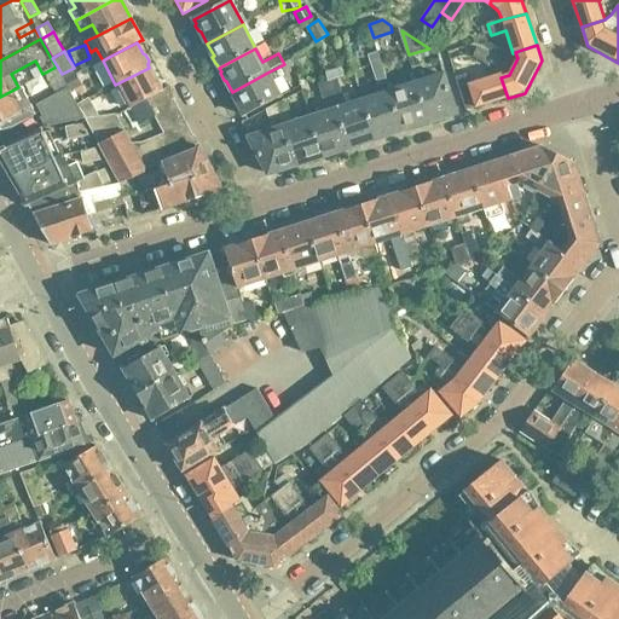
[(368,55),(377,85),(387,81),(377,52),(368,55)]
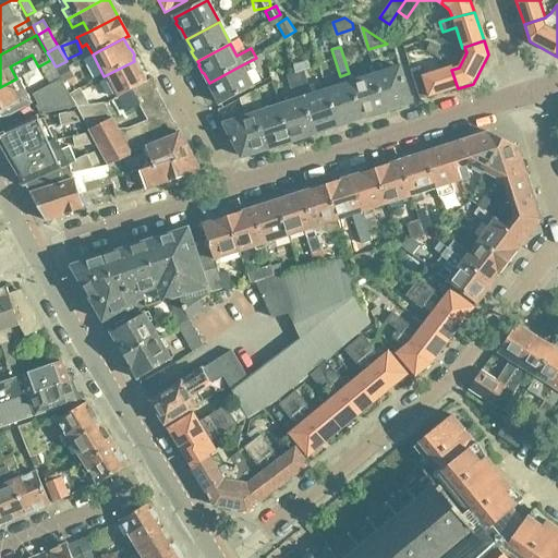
[(50,60),(40,65),(45,75),(48,73),(52,83),(60,79),(50,60)]
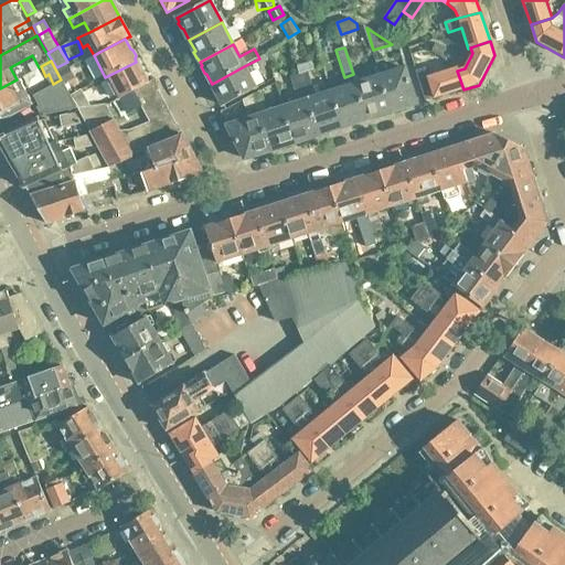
[(147,82),(142,73),(142,70),(140,65),(137,63),(136,62),(105,77),(105,78),(110,89),(112,89),(117,99),(134,91),(153,81),(152,80),(147,82)]
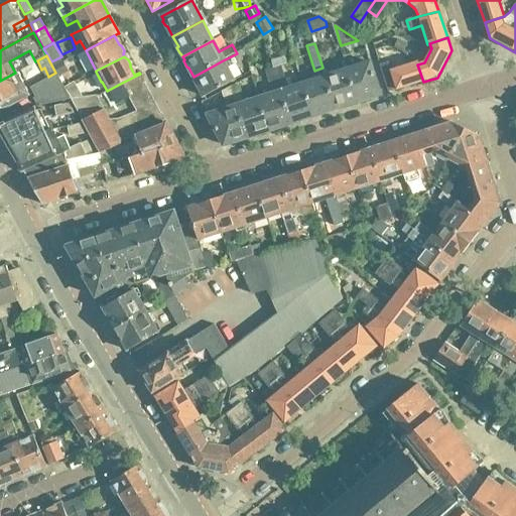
[(199,86),(198,88),(201,94),(203,94),(204,97),(234,82),(223,60),(194,77),(199,86)]
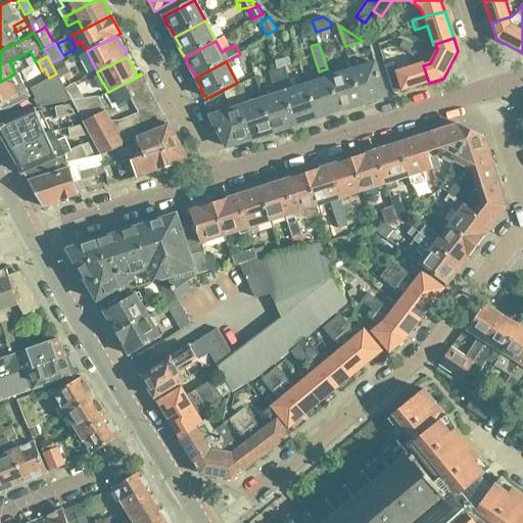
[(69,70),(64,62),(54,68),(58,76),(69,70)]
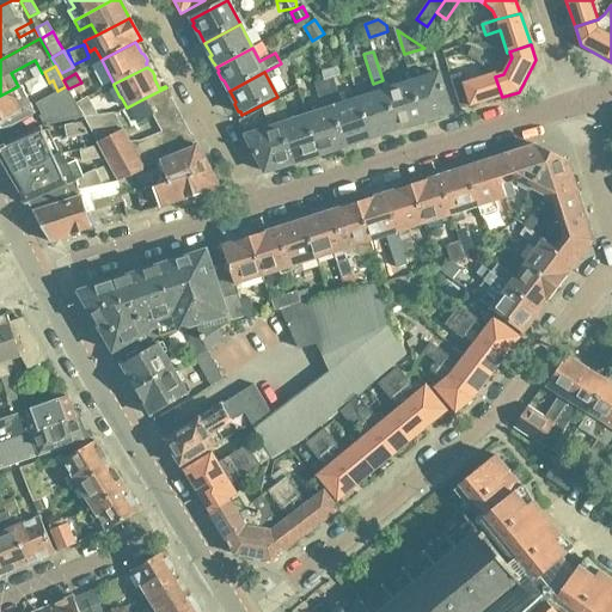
[(452,112),(440,74),(414,83),(424,122),(452,112)]
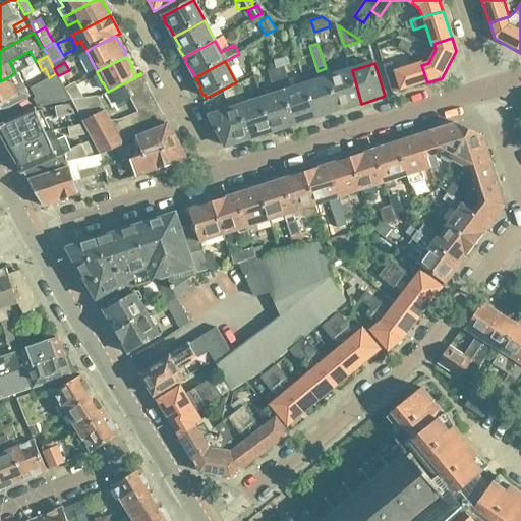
[(427,82),(421,65),(421,63),(396,72),(393,63),(384,66),(392,94),(427,82)]
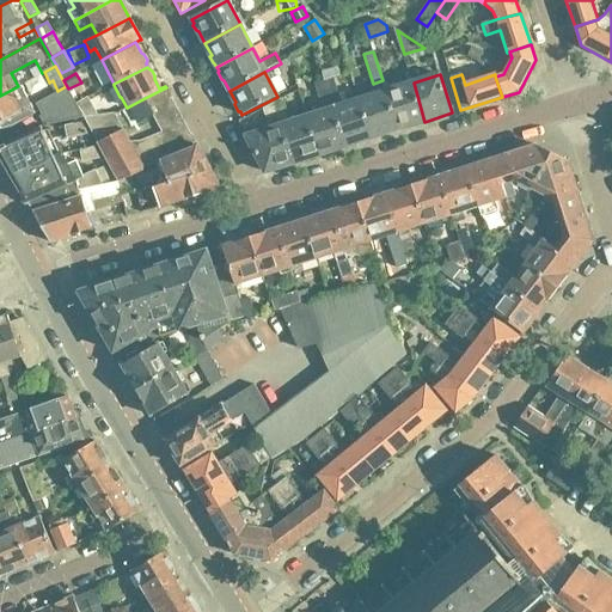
[(372,139),(360,99),(343,104),(336,83),(326,85),(346,147),(372,139)]
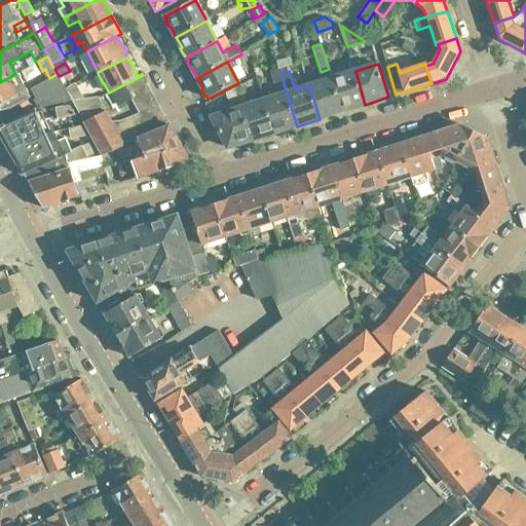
[(365,105),(355,71),(340,76),(339,71),(331,74),(342,112),(365,105)]
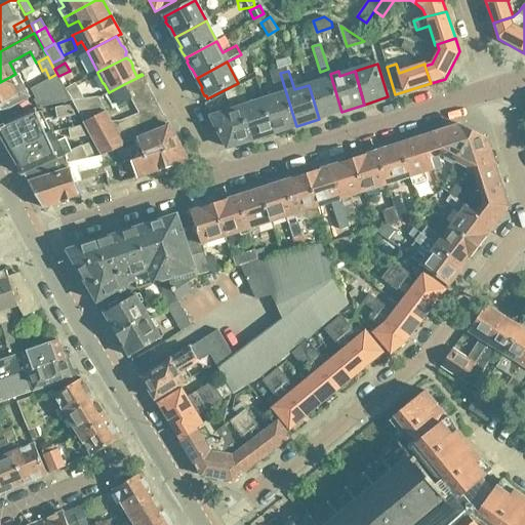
[(296,126),(280,73),(272,76),(278,94),(264,99),(274,133),(296,126)]
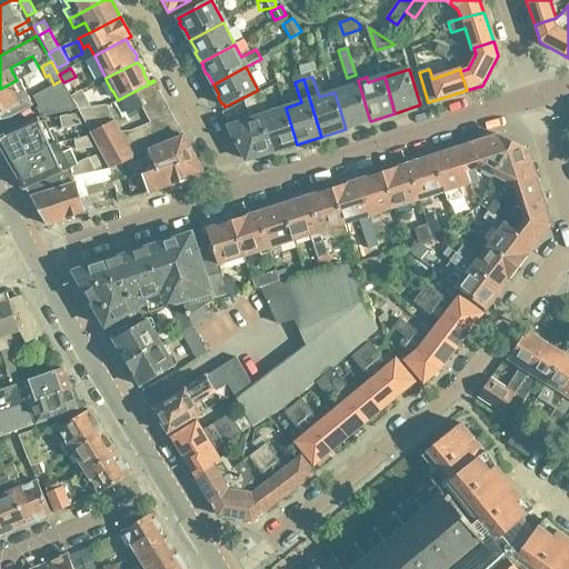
[(30,107),(17,80),(0,89),(0,120),(10,118),(30,107)]
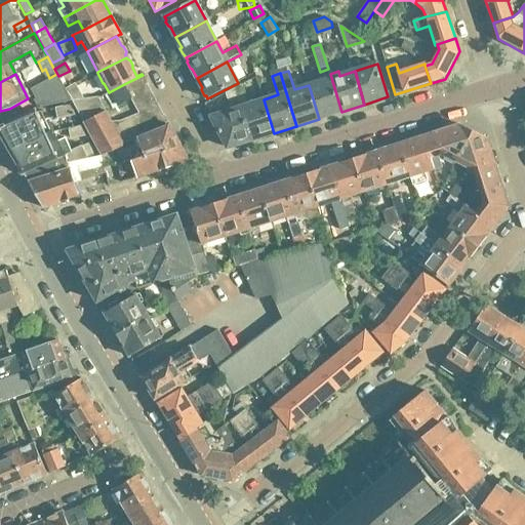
[(341,112),(330,74),(320,77),(321,81),(309,85),(319,119),(341,112)]
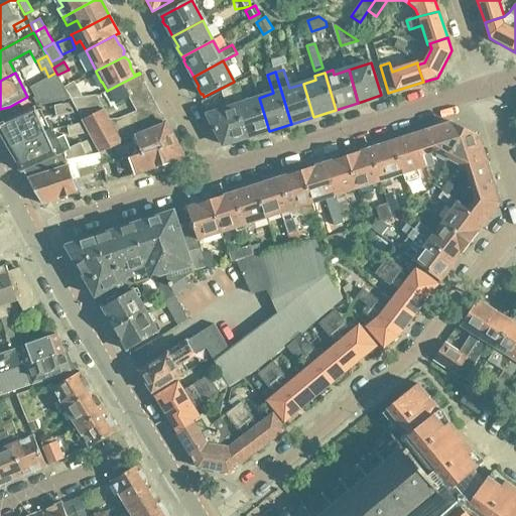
[(39,106),(71,100),(63,88),(56,74),(52,76),(35,85),(30,88),(34,97),(32,98),(36,104),(38,103),(39,106)]
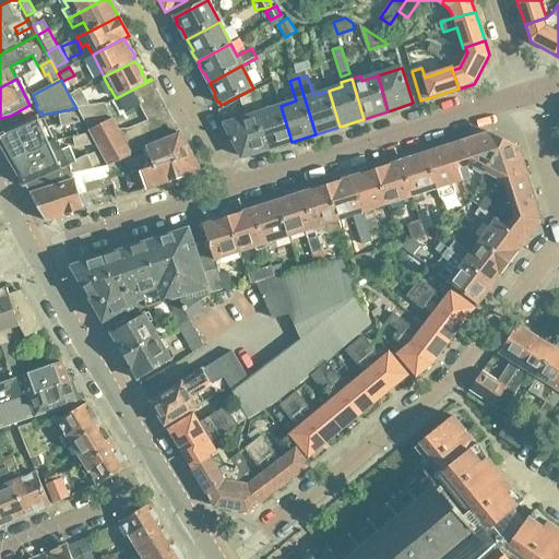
[(138,100),(157,91),(152,80),(132,90),(138,100)]
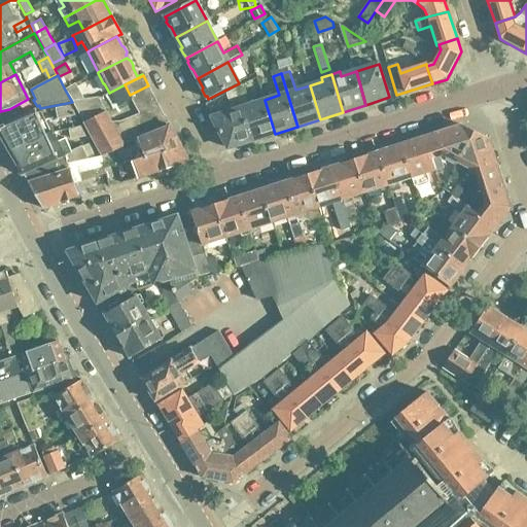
[(65,90),(72,102),(85,100),(75,83),(65,90)]
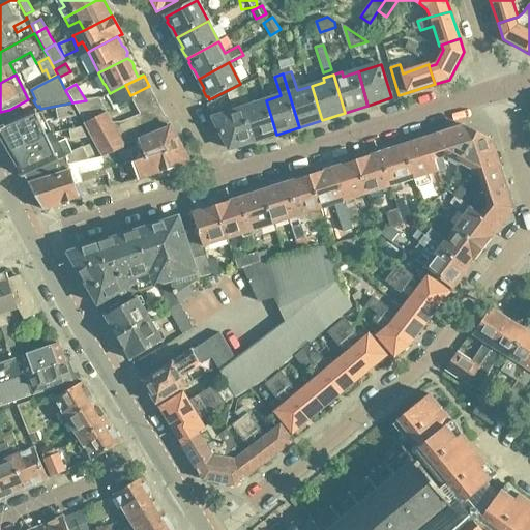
[(276,135),(266,100),(252,105),(245,85),(236,90),(254,142),(276,135)]
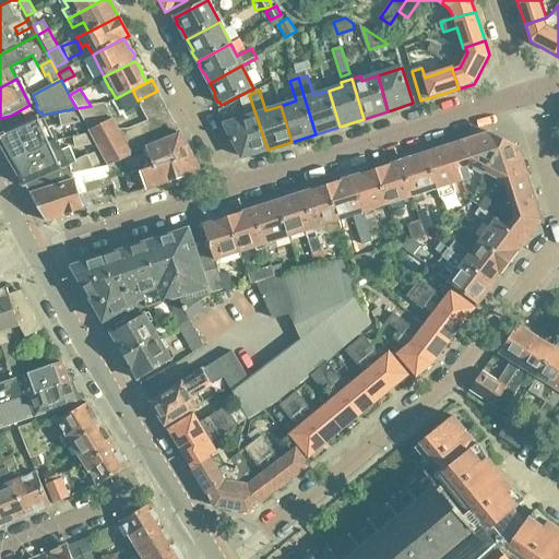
[(143,111),(163,100),(157,91),(138,100),(140,106),(142,108),(143,111)]
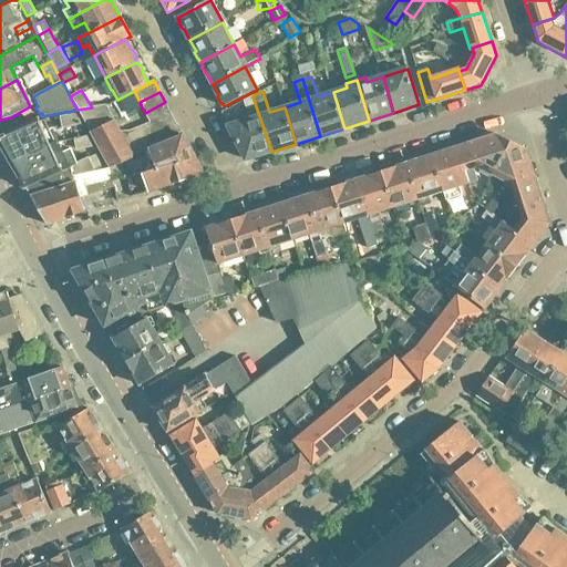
[(271,152),(253,96),(238,104),(241,112),(248,110),(251,119),(228,126),(245,161),(271,152)]
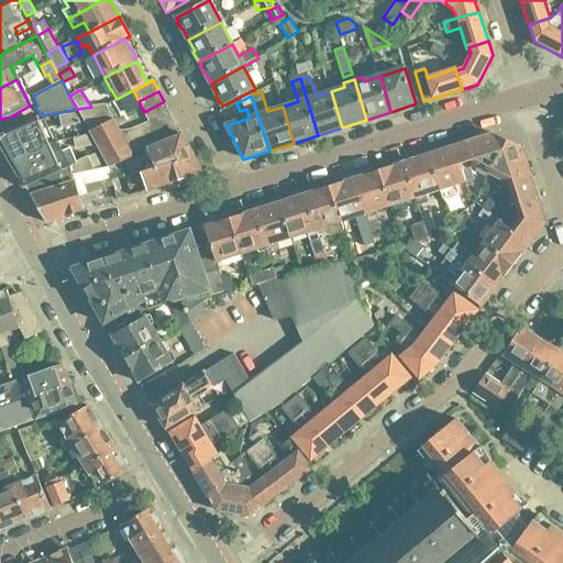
[(151,125),(150,122),(129,130),(120,130),(106,103),(97,106),(91,107),(77,109),(99,151),(107,167),(110,166),(133,155),(132,154),(139,151),(147,147),(158,143),(154,132),(151,125)]
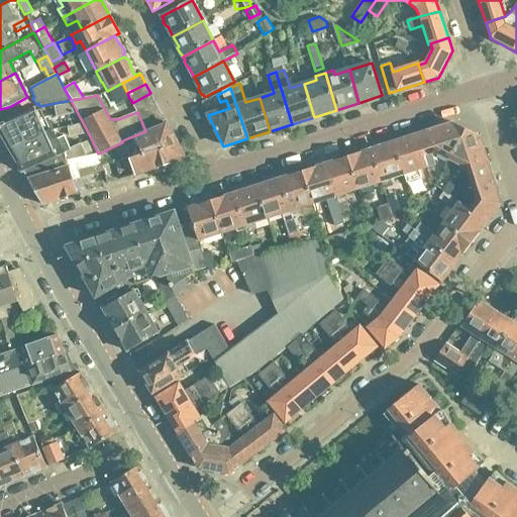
[(161,113),(156,103),(137,112),(138,115),(141,121),(161,113)]
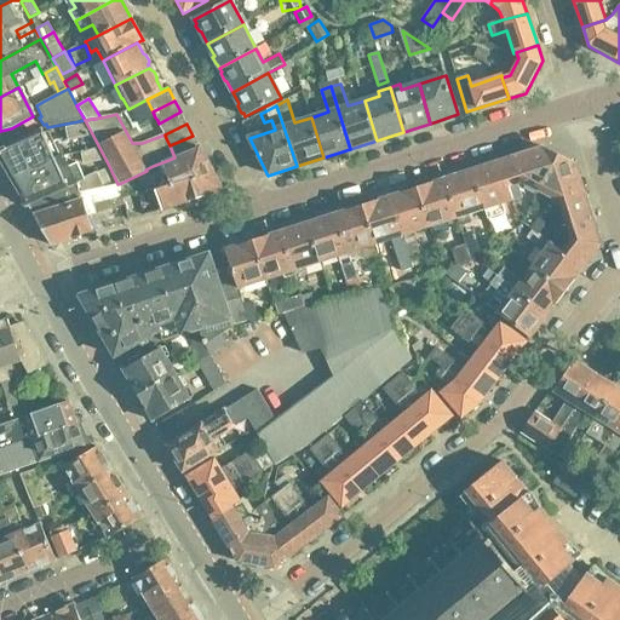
[(87,136),(81,125),(63,130),(67,141),(87,136)]
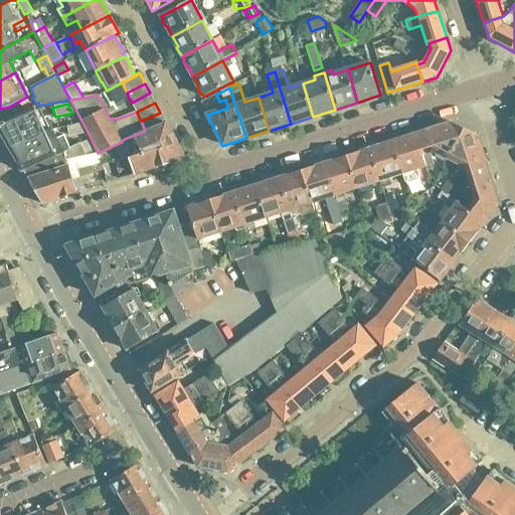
[(51,130),(44,118),(40,119),(38,111),(25,114),(0,124),(0,131),(10,149),(51,130)]
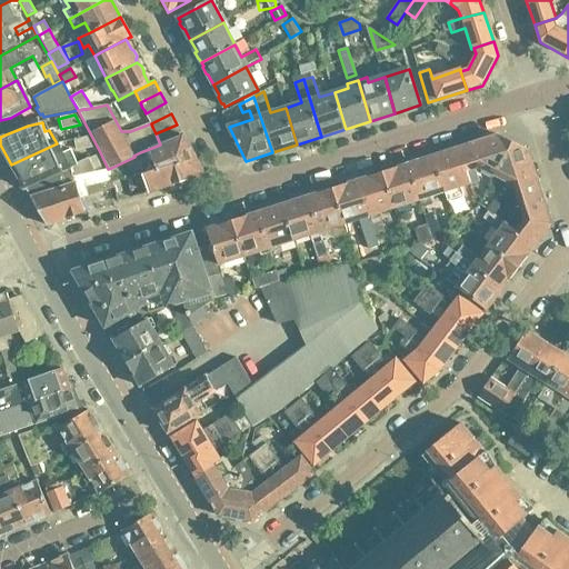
[(156,133),(160,145),(182,133),(177,125),(156,133)]
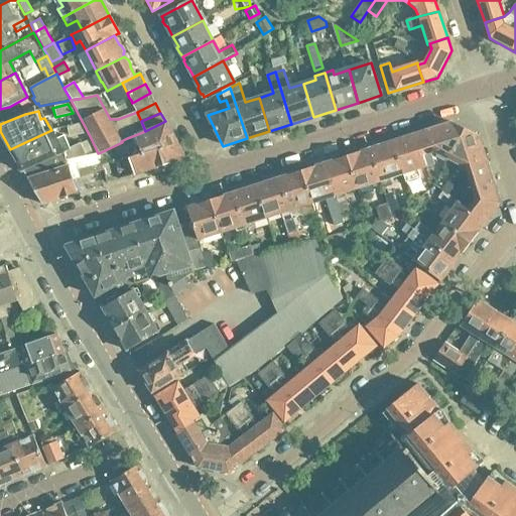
[(174,138),(165,121),(145,131),(135,135),(136,138),(139,143),(127,149),(130,158),(176,143),(174,138)]
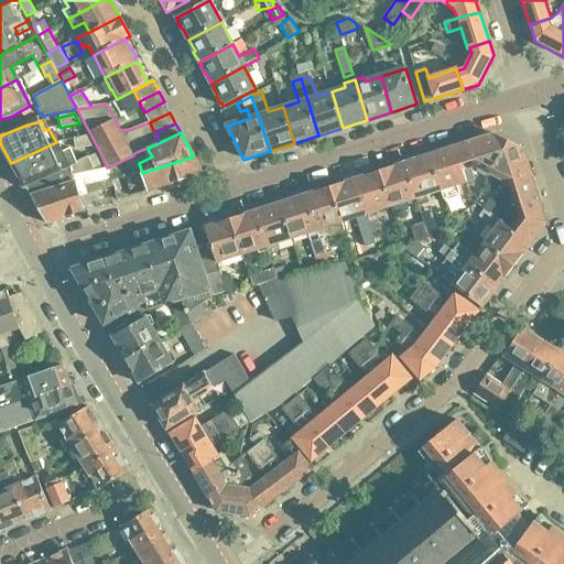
[(491,175),(505,151),(509,142),(494,134),(466,143),(473,163),(474,166),(491,175)]
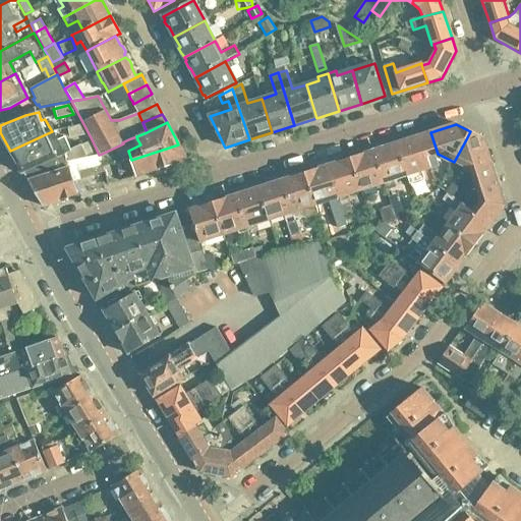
[(83,134),(79,125),(67,127),(69,136),(83,134)]
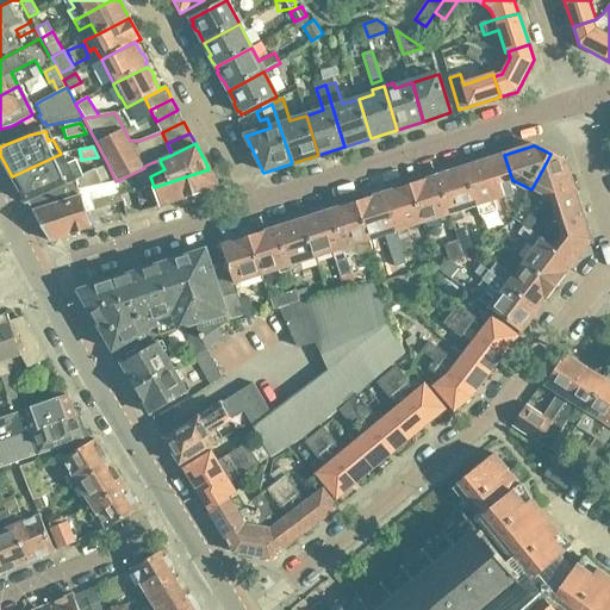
[(82,175),(76,160),(68,163),(63,153),(61,154),(12,176),(27,203),(75,179),(79,188),(114,181),(107,165),(82,175)]
